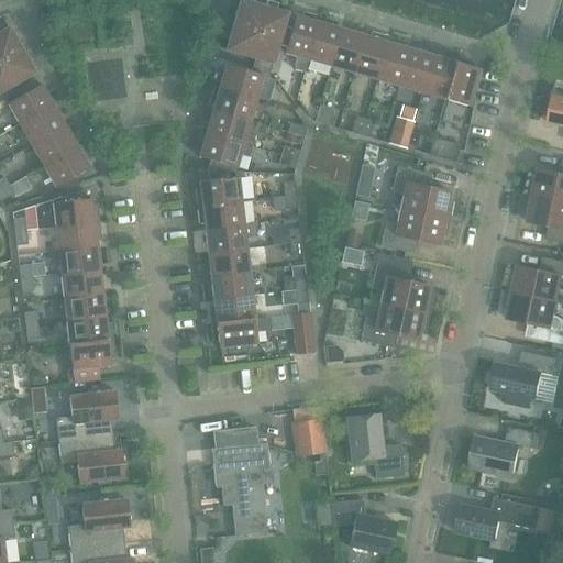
[(285,53),(308,59),(320,18),(304,12),(301,18),(295,15),(291,29),(283,26),(287,13),(242,0),(239,0),(224,50),(242,55),(254,59),(252,67),(269,73),(278,44),(286,46),(285,53)]
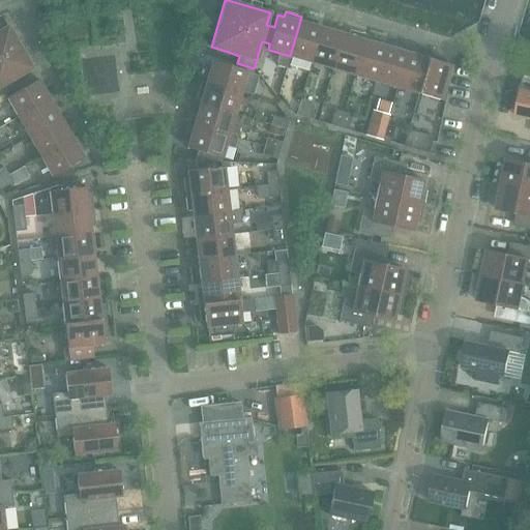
[(290,56),(312,62),(322,28),(316,26),(318,21),(301,17),(290,56)]
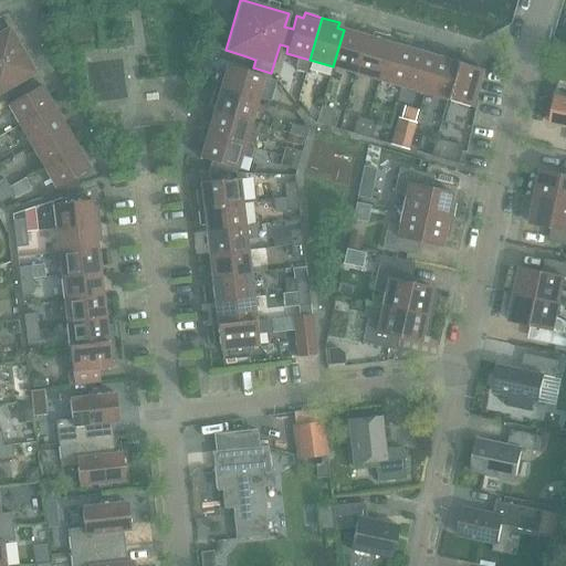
[(20,82),(19,82),(34,73),(9,28),(7,28),(0,31),(0,103),(12,96),(8,90),(20,82)]
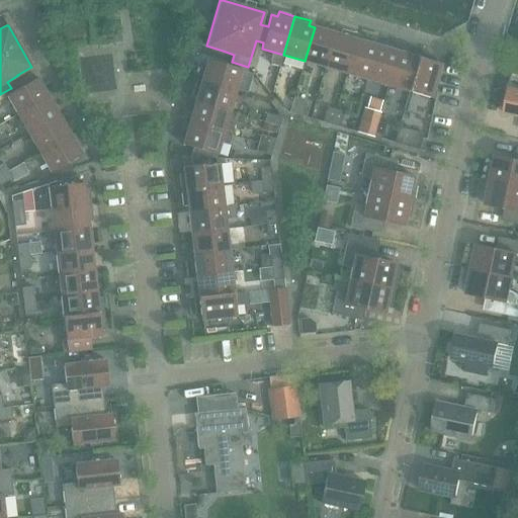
[(305,61),(326,67),(336,33),(315,27),(305,61)]
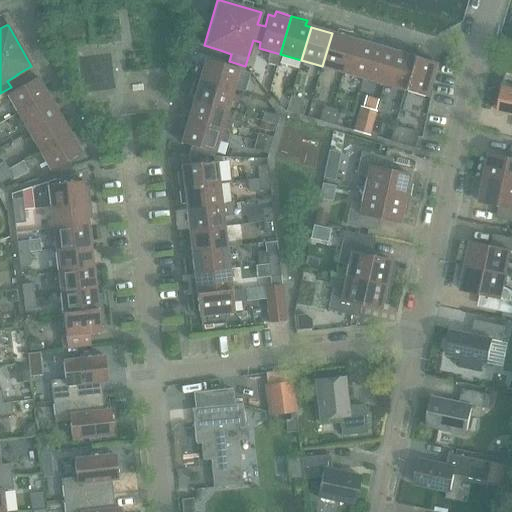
[(322,66),(342,72),(354,34),(338,29),(337,34),(332,33),(322,66)]
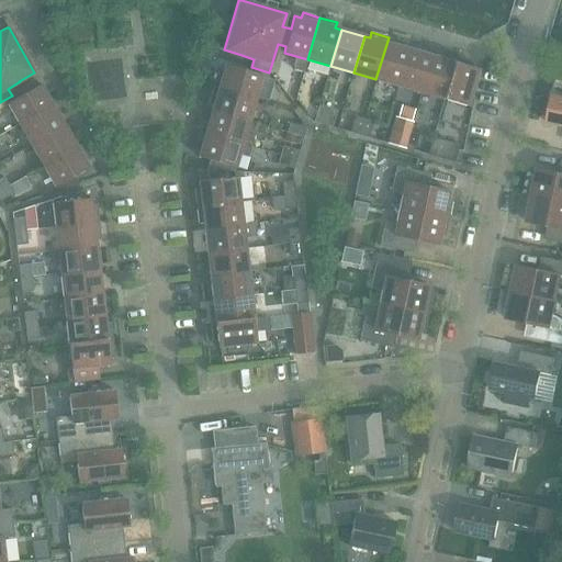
[(375,79),(398,86),(409,49),(404,47),(405,42),(389,37),(375,79)]
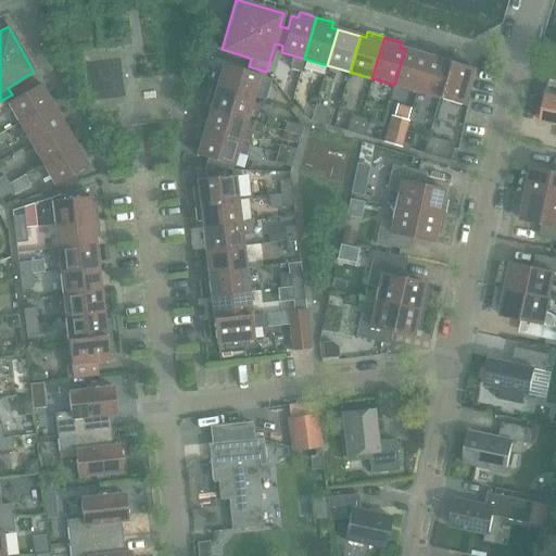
[(394,85),(417,91),(428,55),(405,49),(394,85)]
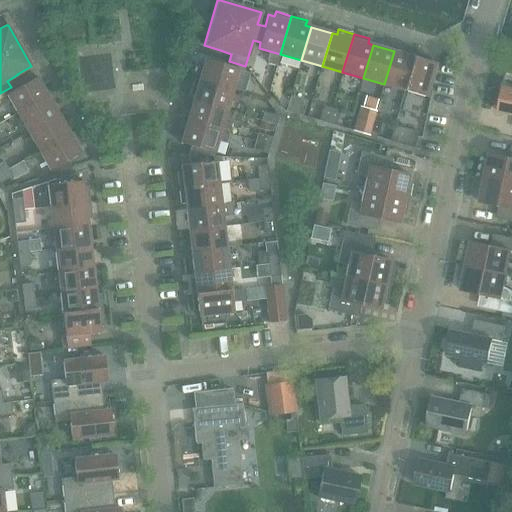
[(384,84),(404,90),(416,52),(400,47),(399,52),(394,51),(384,84)]
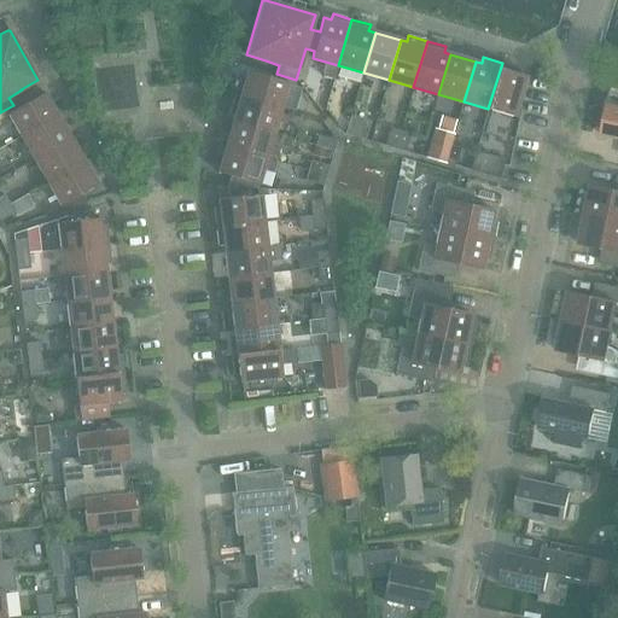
[(502,63),(488,109),(514,117),(526,76),(519,74),(520,68),(502,63)]
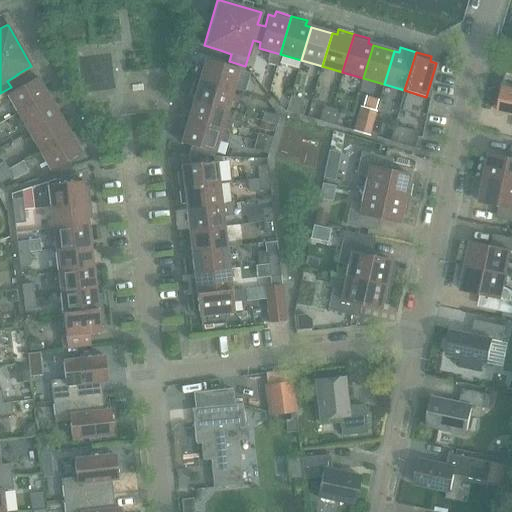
[(199,63),(194,78),(233,89),(239,68),(205,58),(204,64),(199,63)]
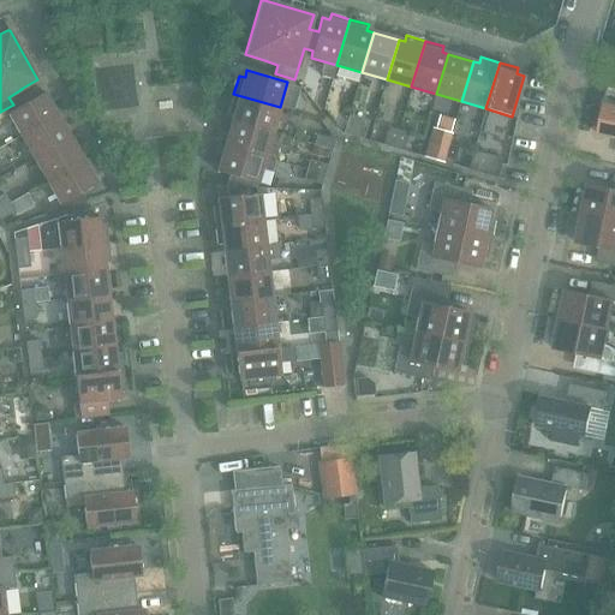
[(9,113),(21,135),(58,114),(45,93),(9,113)]
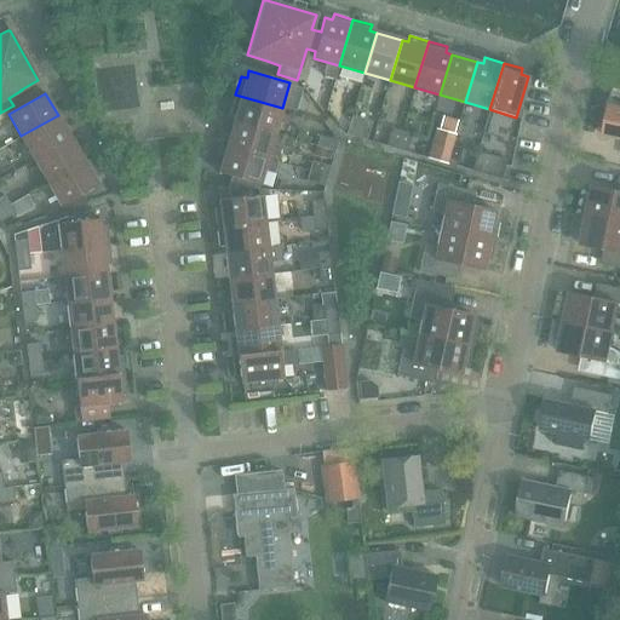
[(235,115),(234,122),(275,135),(282,108),(235,95),(230,114),(235,115)]
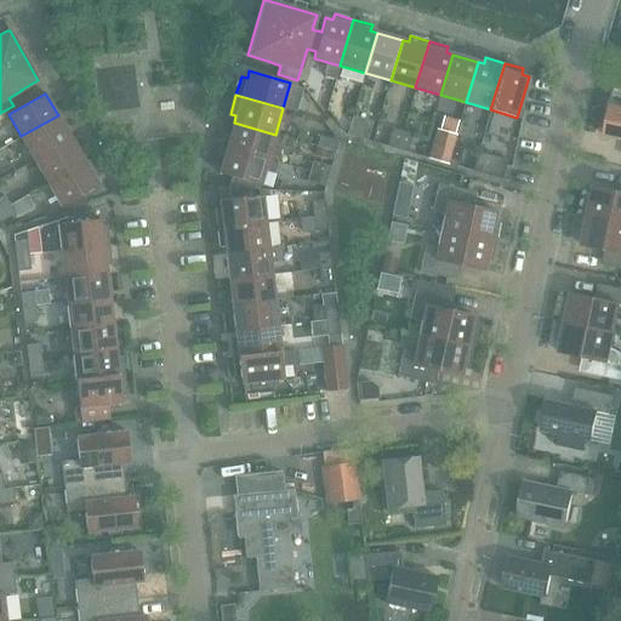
[(620,107),(611,106),(604,136),(620,138),(620,107)]
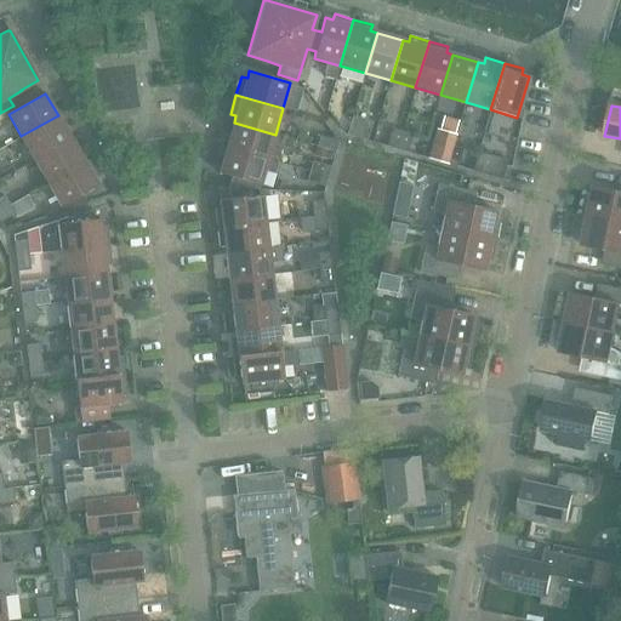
[(21,136),(34,159),(72,138),(58,115),(21,136)]
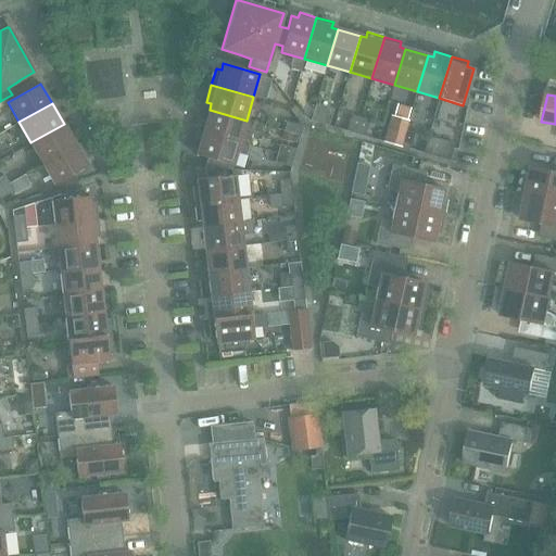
[(391,114),(383,141),(392,143),(401,147),(405,130),(408,119),(407,118),(411,108),(397,103),(394,115),(391,114)]
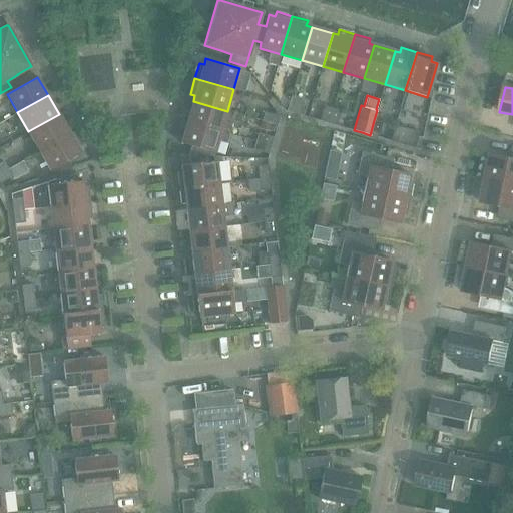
[(287,111),(304,116),(308,101),(291,96),(287,111)]
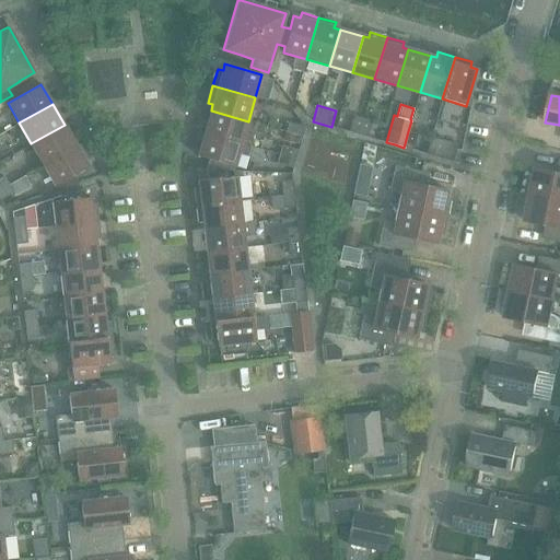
[(205,115),(199,131),(249,146),(253,136),(245,133),(248,121),(211,111),(210,116),(205,115)]
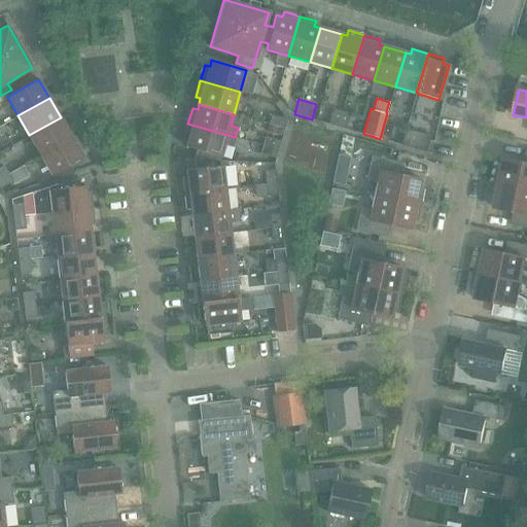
[(328,125),(338,127),(342,111),(334,108),(328,125)]
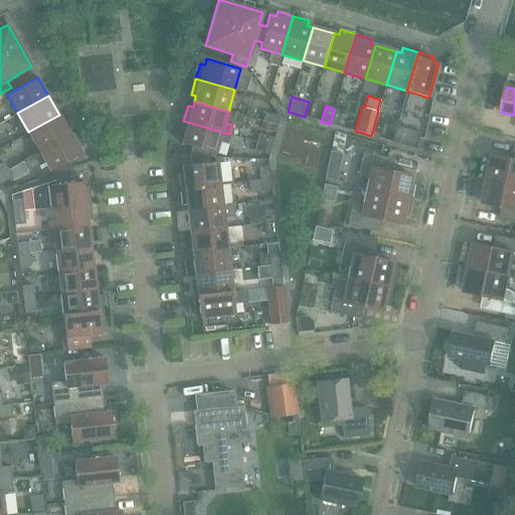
[(334,109),(330,124),(338,126),(342,111),(334,109)]
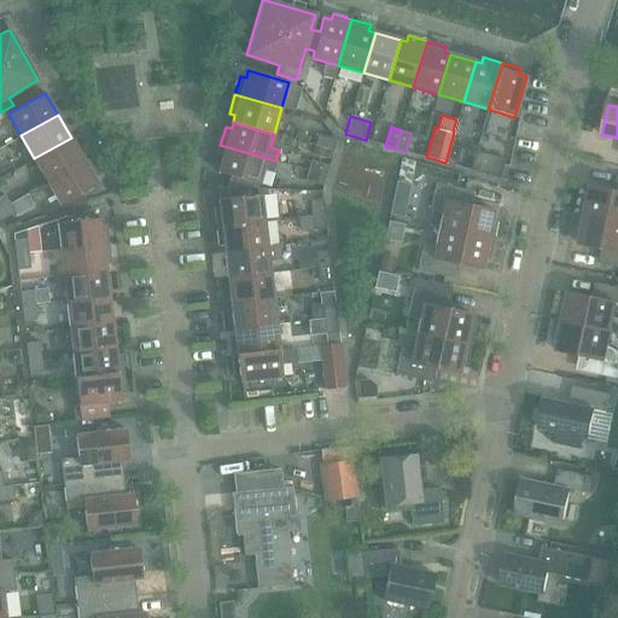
[(316,145),(334,151),(337,140),(319,135),(316,145)]
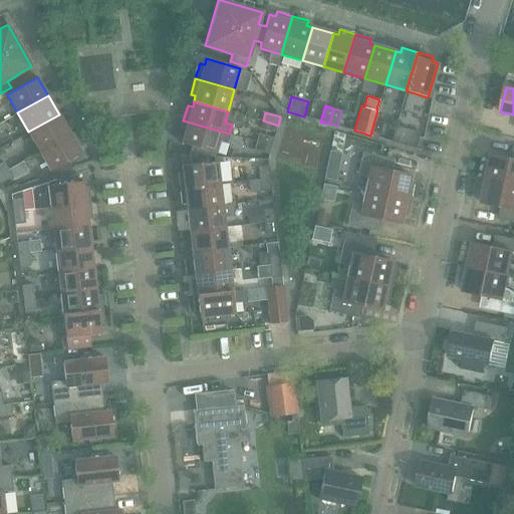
[(28,132),(39,151),(69,133),(59,114),(28,132)]
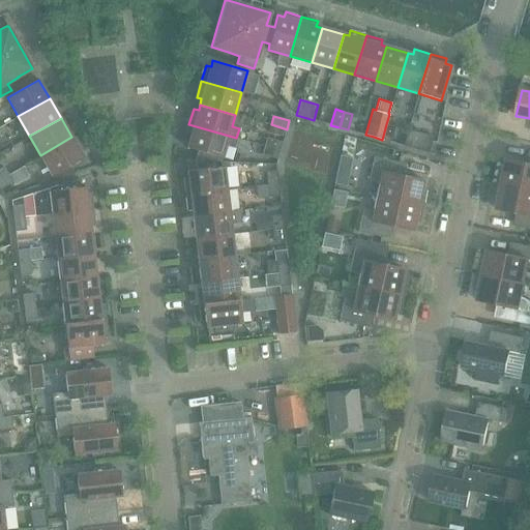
[(183,178),(185,195),(227,189),(224,167),(213,168),(212,162),(213,156),(223,158),(226,146),(233,148),(236,138),(188,124),(184,140),(188,142),(187,148),(198,151),(195,160),(197,170),(187,171),(188,177),(183,178)]
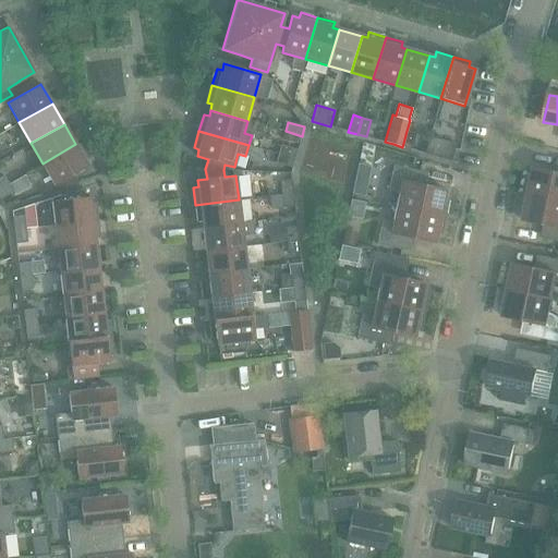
[(286,131),(282,140),(299,145),(302,136),(286,131)]
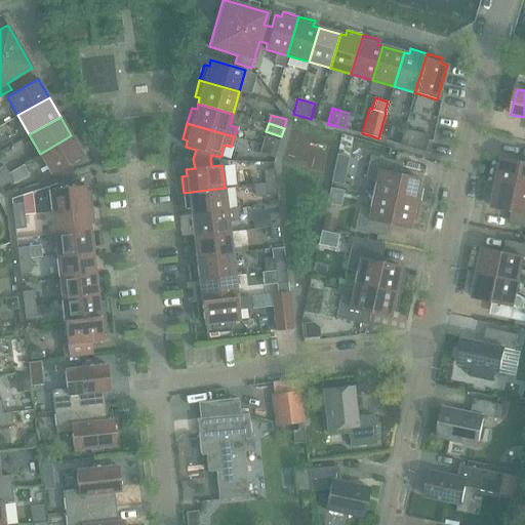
[(382,123),(378,138),(387,140),(392,125),(382,123)]
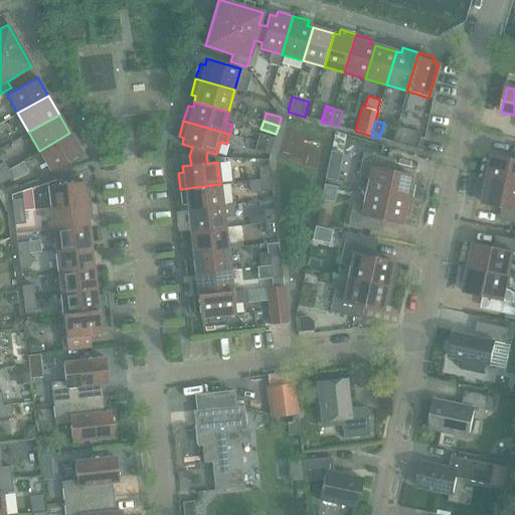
[(392,142),(416,149),(419,137),(421,133),(396,127),(392,142)]
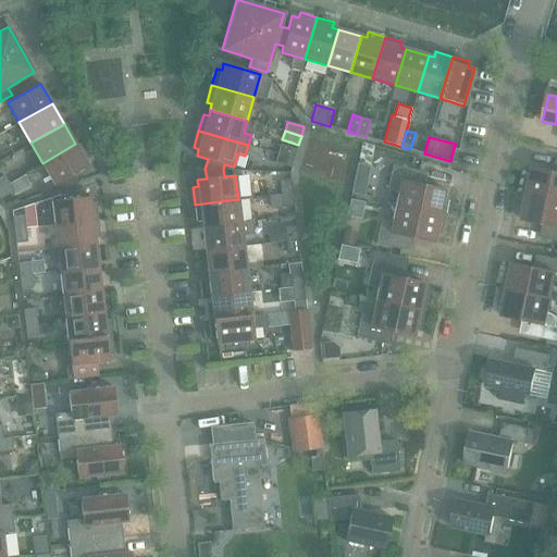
[(75,144),(42,163),(54,185),(60,183),(62,187),(79,182),(74,174),(88,166),(75,144)]
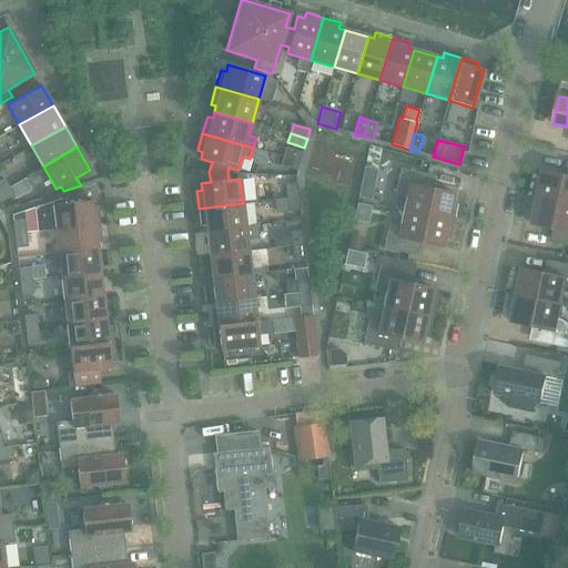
[(286,148),(283,156),(300,162),(303,152),(286,148)]
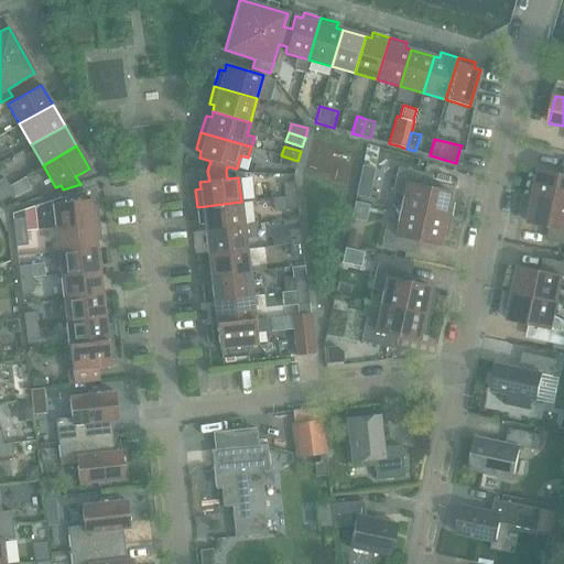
[(386,174),(387,152),(369,151),(368,174),(386,174)]
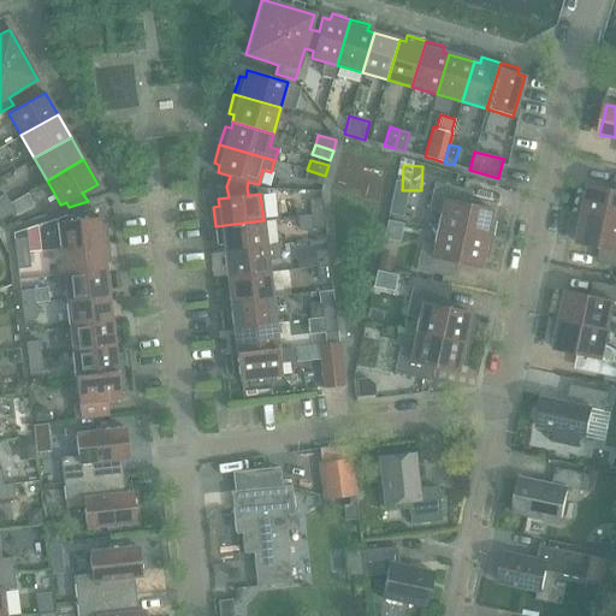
[(325,176),(307,170),(304,179),(323,185),(325,176)]
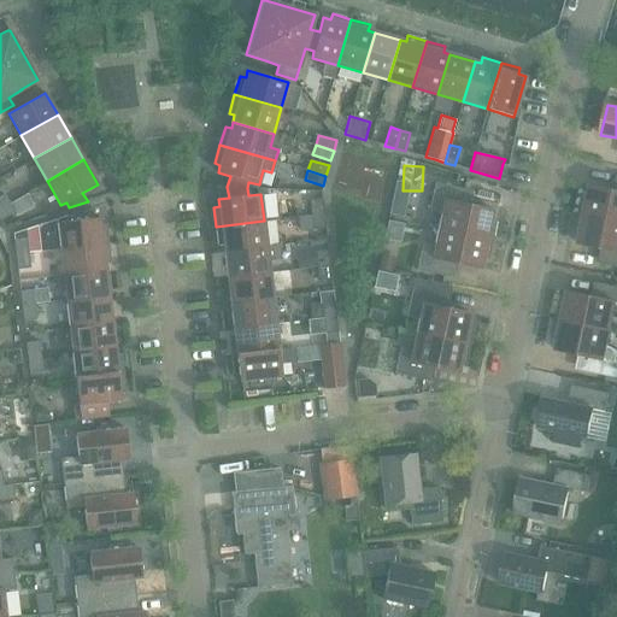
[(0,205),(0,206),(21,200),(13,181),(0,184),(0,205)]
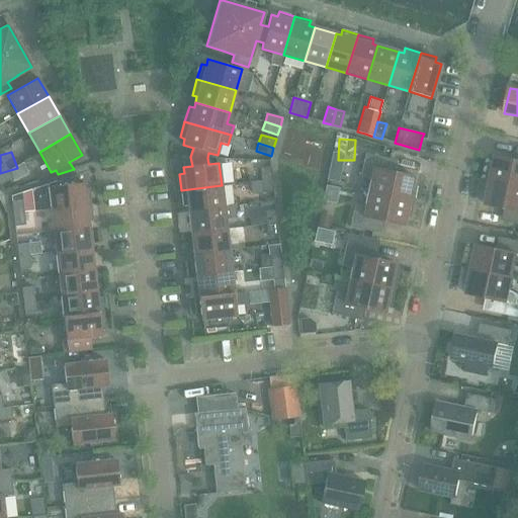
[(370,180),(368,192),(414,202),(417,186),(412,185),(414,177),(389,171),(391,159),(365,153),(360,175),(370,180)]
